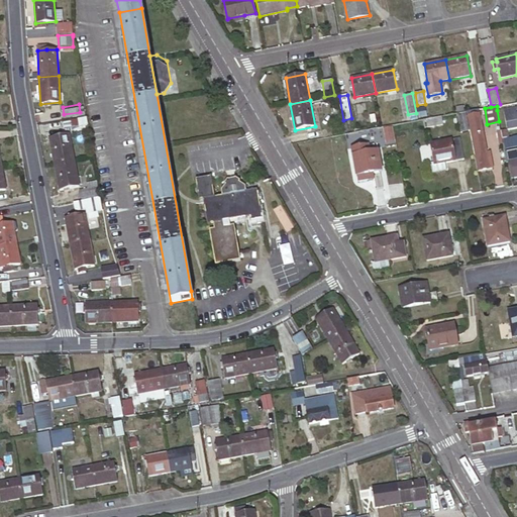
[(509,129),(516,127),(516,108),(505,110),(509,129)]
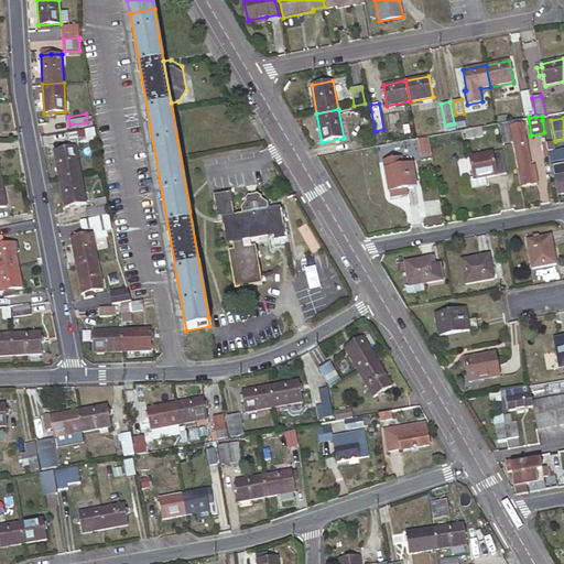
[(523,119),(511,121),(522,185),(537,183),(534,166),(531,166),(523,119)]
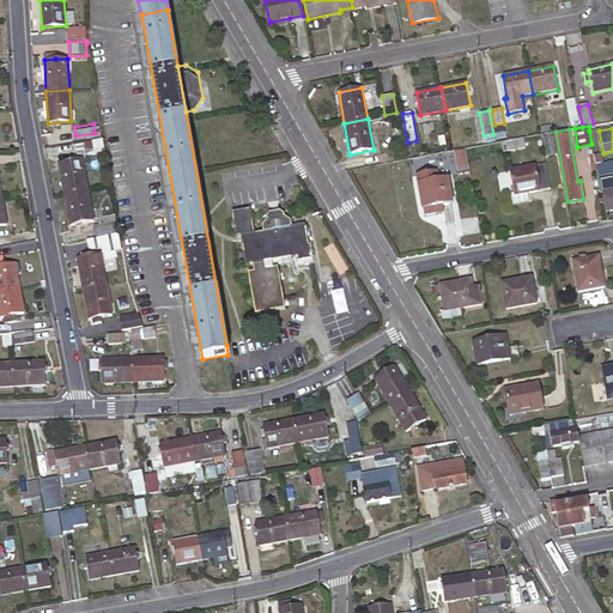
[(493,134),(484,135),(485,145),(495,143),(493,134)]
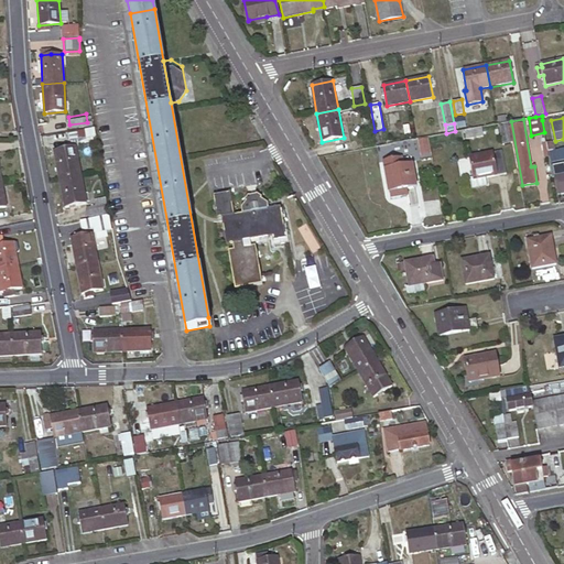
[(503,144),(512,143),(509,126),(500,127),(503,144)]
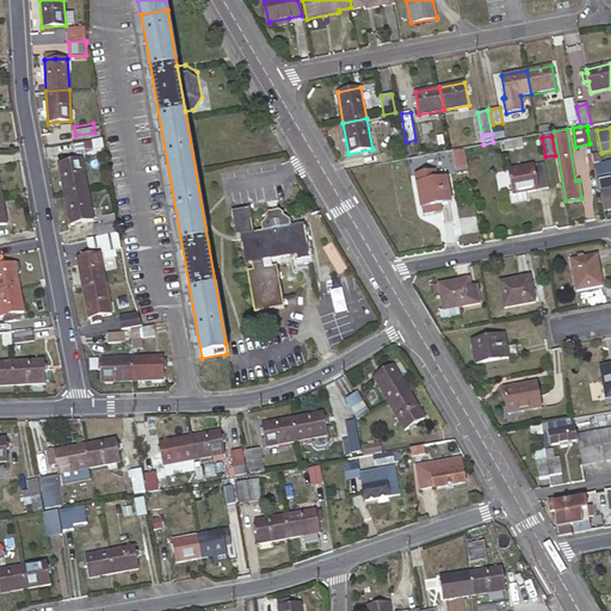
[(93,148),(75,152),(75,155),(90,153),(90,156),(105,153),(103,137),(92,139),(93,148)]
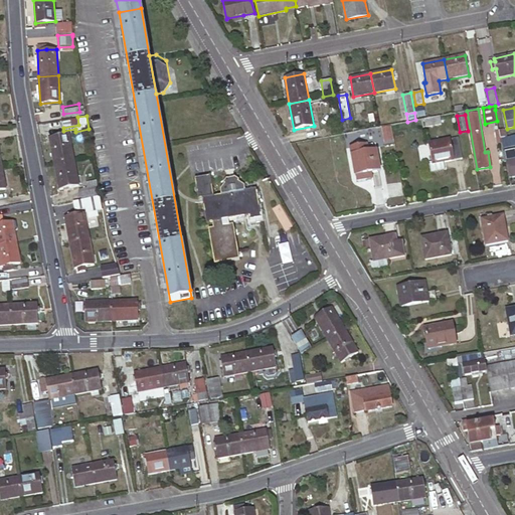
[(437,116),(424,119),(425,128),(438,125),(437,116)]
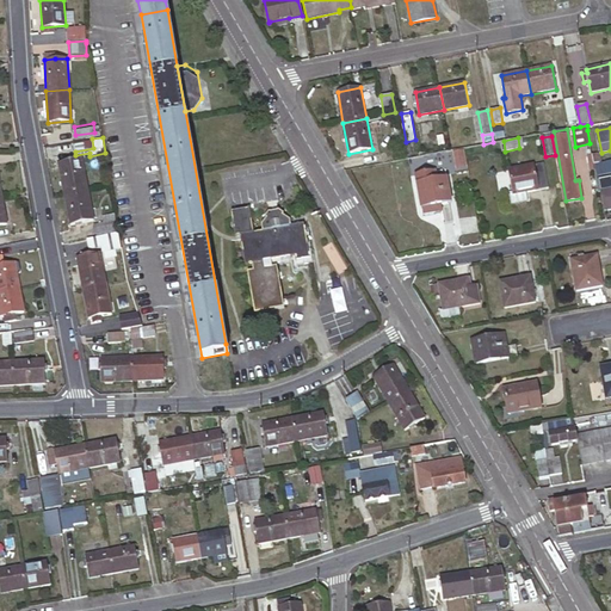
[(80,141),(73,142),(75,152),(93,148),(92,139),(80,141)]
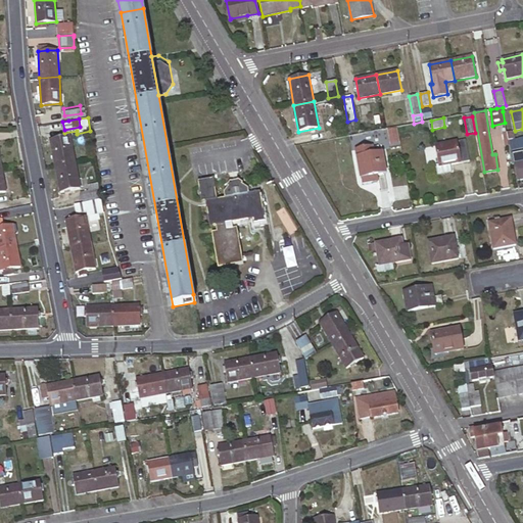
[(398,130),(389,131),(390,147),(399,146),(398,130)]
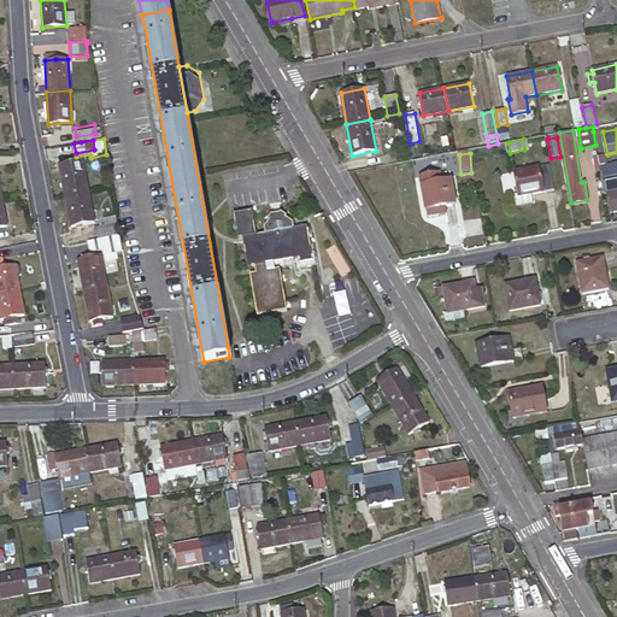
[(599,165),(609,164),(607,154),(598,156),(599,165)]
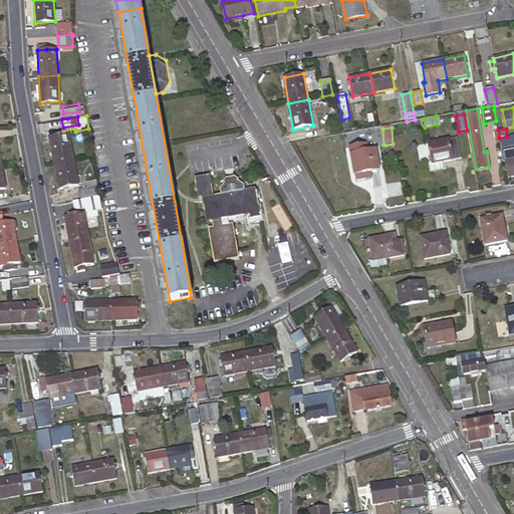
[(73,159),(68,133),(49,137),(54,163),(73,159)]
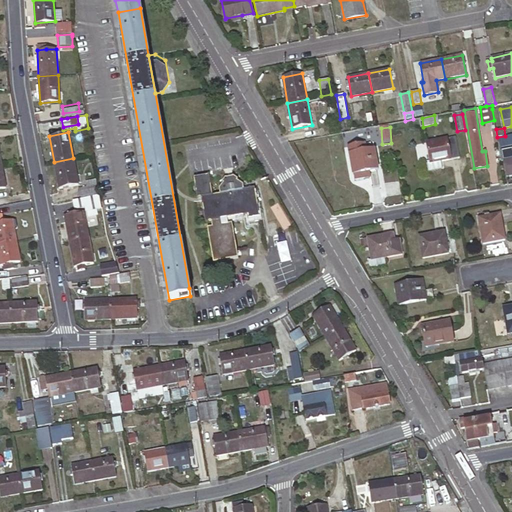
[(511,134),(505,136),(497,137),(498,142),(499,147),(511,144),(511,134)]
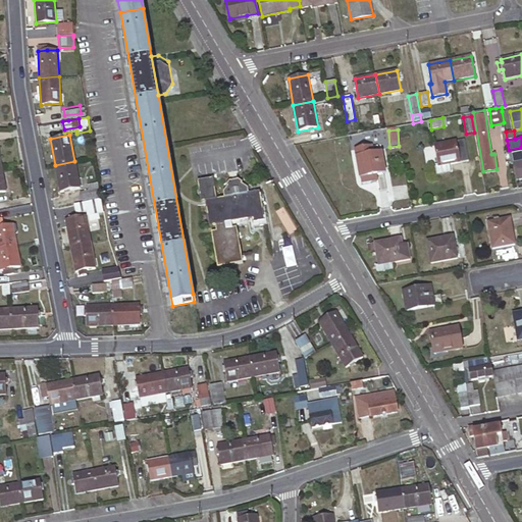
[(435,147),(438,168),(450,166),(469,163),(465,141),(435,147)]
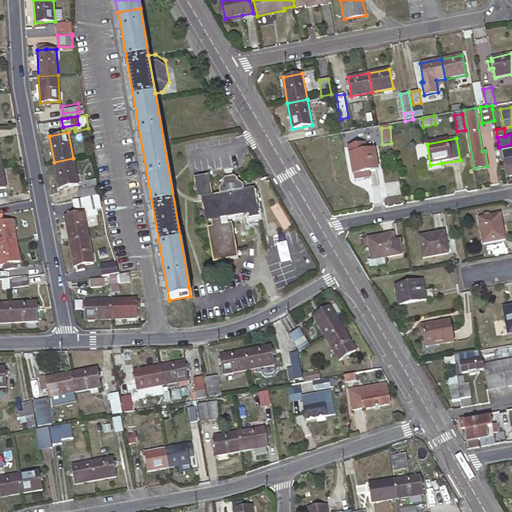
[(349,150),(353,177),(378,172),(375,153),(366,154),(365,147),(349,150)]
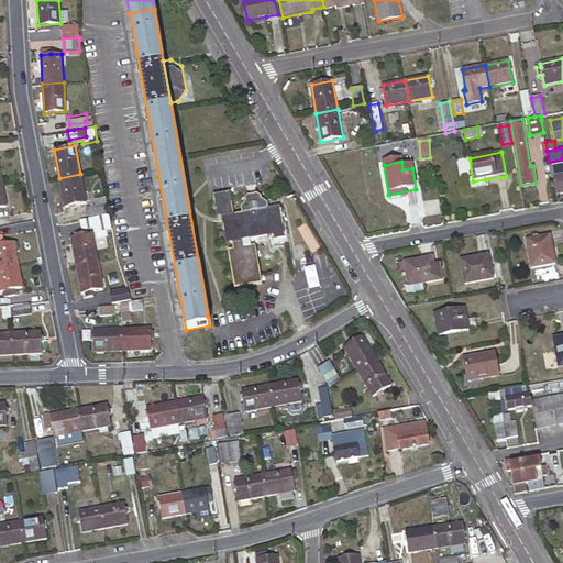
[(562,169),(553,172),(556,194),(562,191),(562,169)]
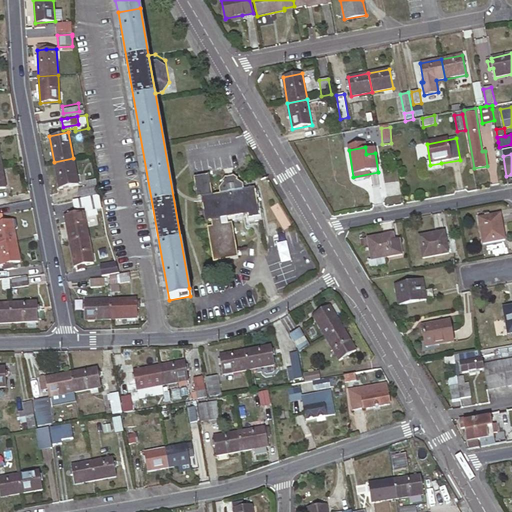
[(78,185),(73,158),(54,162),(59,188),(78,185)]
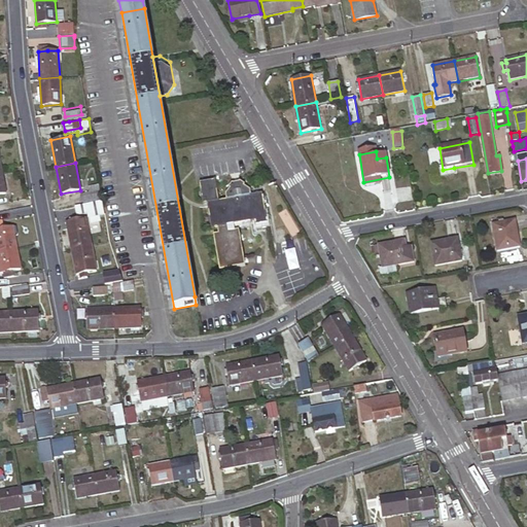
[(456,176),(454,168),(443,170),(440,169),(442,179),(456,176)]
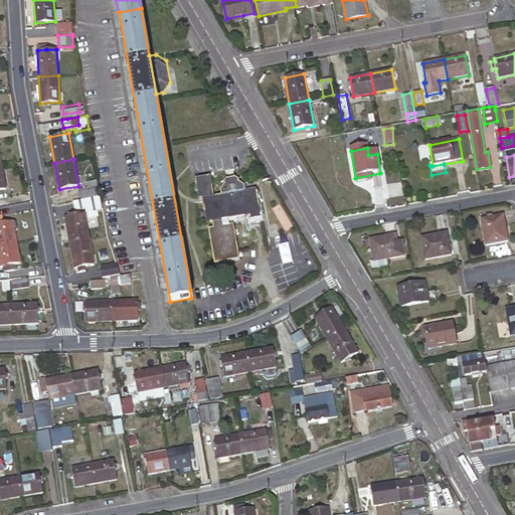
[(199,198),(202,197),(214,195),(210,174),(195,177),(199,198)]
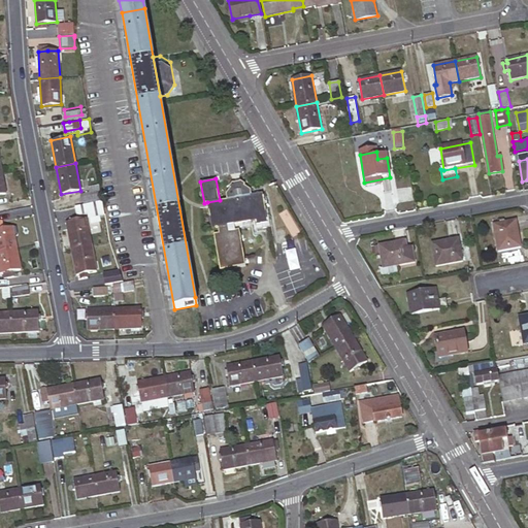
[(225,196),(226,199),(251,195),(250,190),(239,184),(232,185),(225,196)]
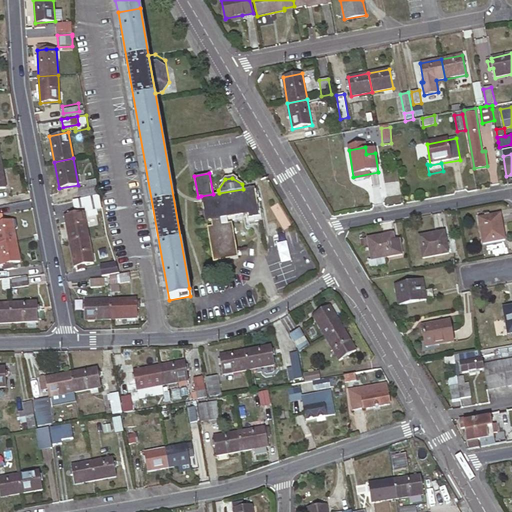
[(78,188),(79,195),(96,192),(94,179),(83,181),(84,187),(78,188)]
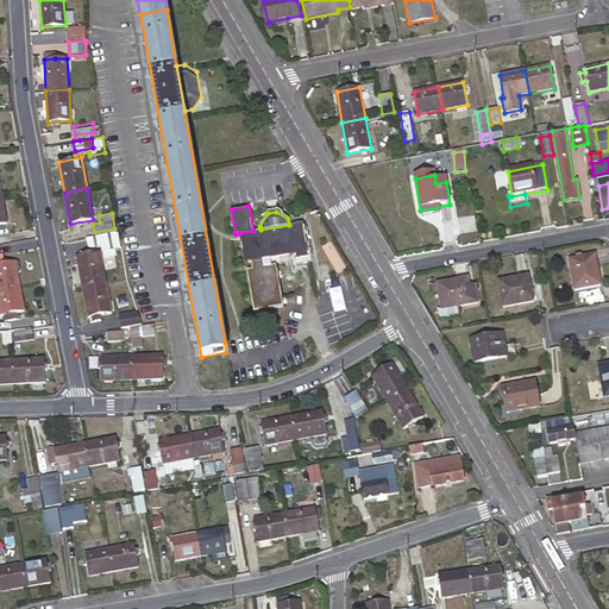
[(239,233),(245,264),(249,263),(265,261),(299,255),(300,257),(312,255),(311,250),(308,251),(302,223),(289,225),(261,230),(253,231),(239,233)]
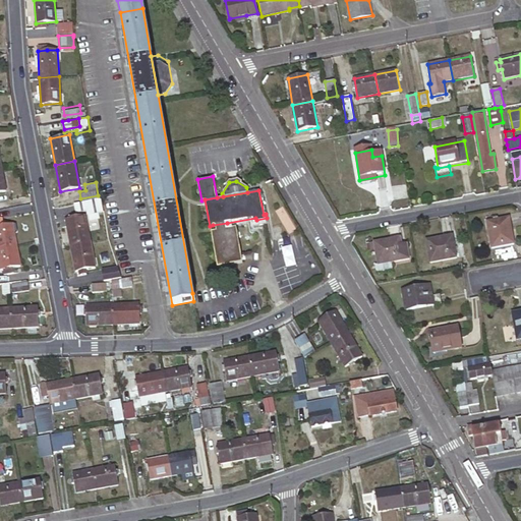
[(89,215),(90,215),(99,213),(103,212),(100,199),(75,204),(76,213),(88,210),(89,215)]
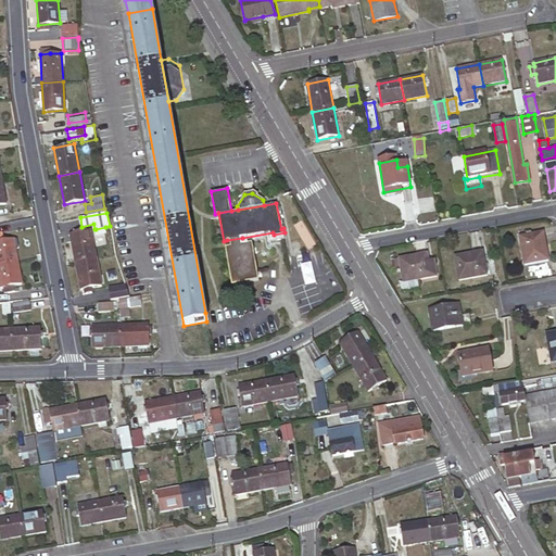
[(96,257),(90,229),(70,234),(75,262),(96,257)]
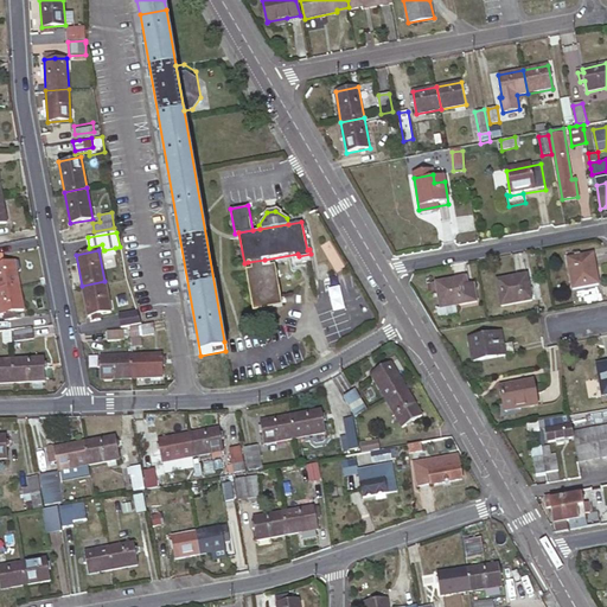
[(567,259),(573,289),(599,286),(593,254),(567,259)]
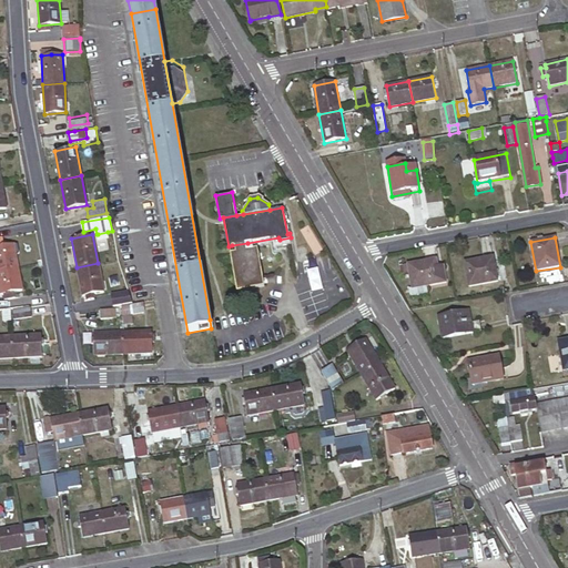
[(249,247),(247,243),(232,245),(232,250),(230,251),(236,288),(266,283),(260,245),(249,247)]
